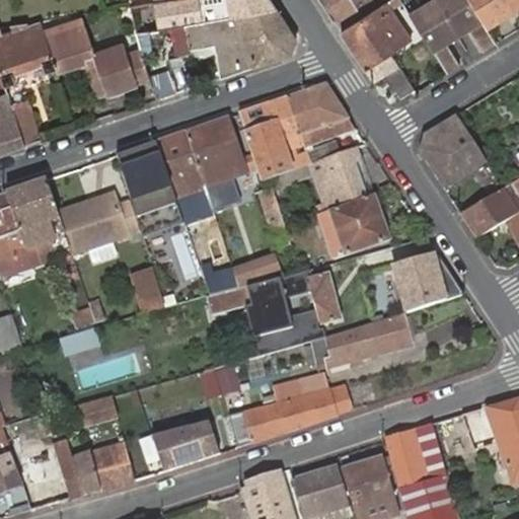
[(195,0),(163,0),(155,2),(132,6),(138,33),(144,32),(164,28),(277,9),(271,0),(228,0),(229,2),(197,7),(195,0)]
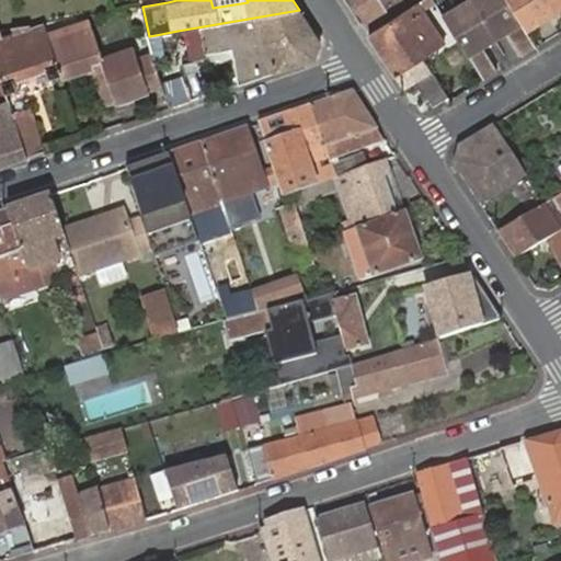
[(346,0),(361,21),(396,0),(346,0)]
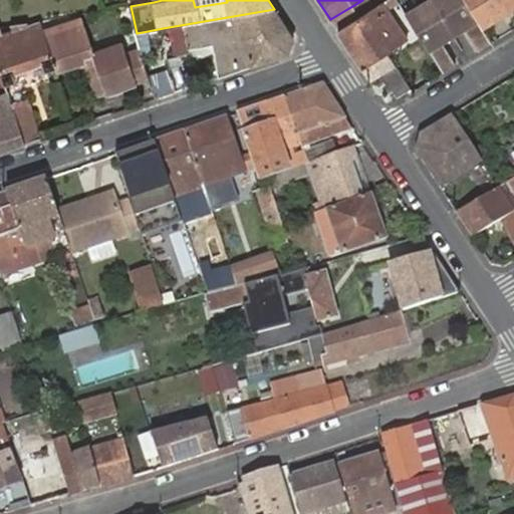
[(432,0),(407,16),(442,73),(458,64),(443,41),(467,26),(481,49),(493,42),(482,25),(466,0),(432,0)]
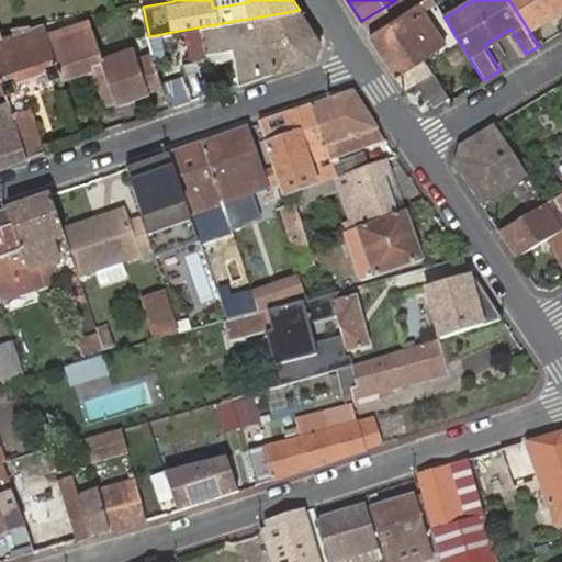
[(561,0),(509,0),(527,27),(561,6),(561,0)]
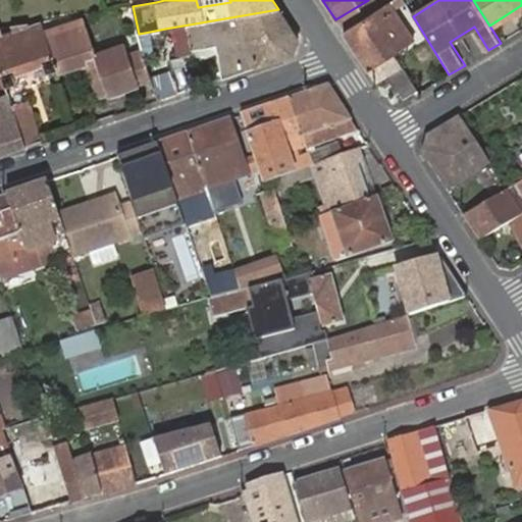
[(343,32),(368,70),(414,42),(389,2),(343,32)]
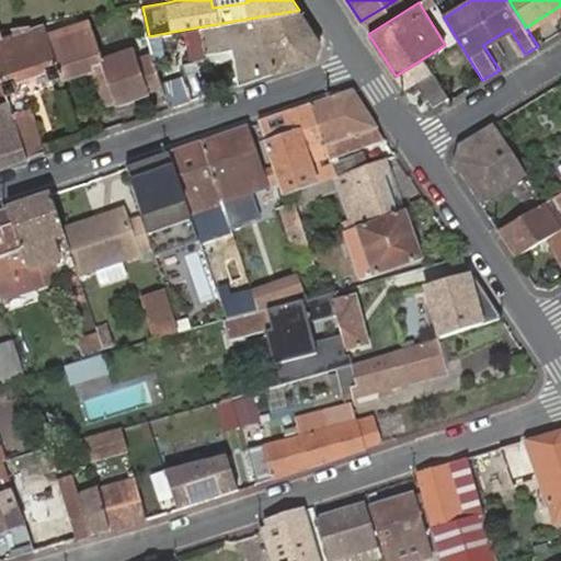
[(320,42),(299,10),(178,31),(183,58),(212,53),(210,47),(235,42),(242,81),(315,56),(320,42)]
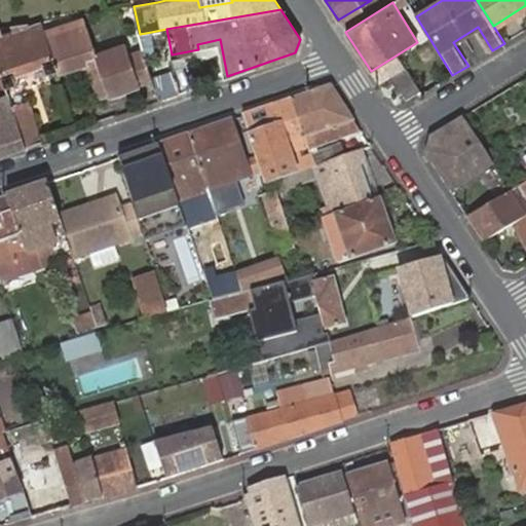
[(109,50),(96,11),(82,13),(82,14),(86,26),(96,55),(109,94),(110,96),(141,85),(152,81),(145,59),(143,48),(129,52),(126,45),(109,50)]
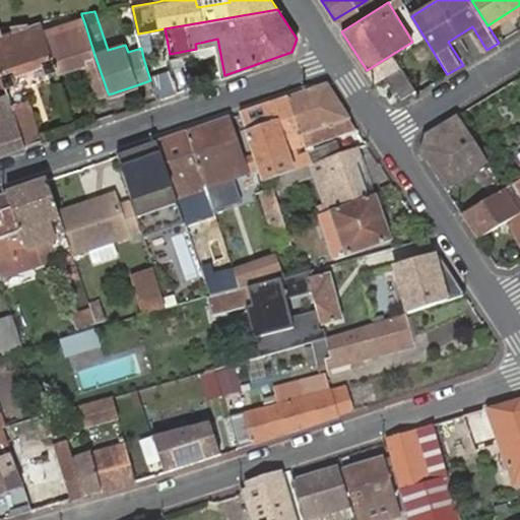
[(85,25),(81,14),(43,27),(47,39),(85,25)]
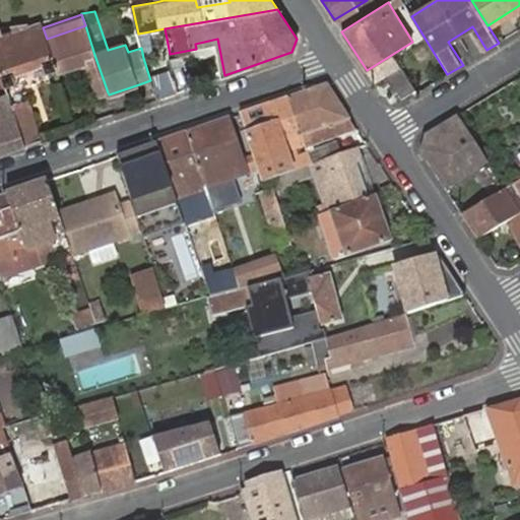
[(3,34),(0,26),(0,67),(5,83),(16,79),(14,72),(43,64),(46,72),(57,68),(47,39),(43,27),(42,21),(3,34)]
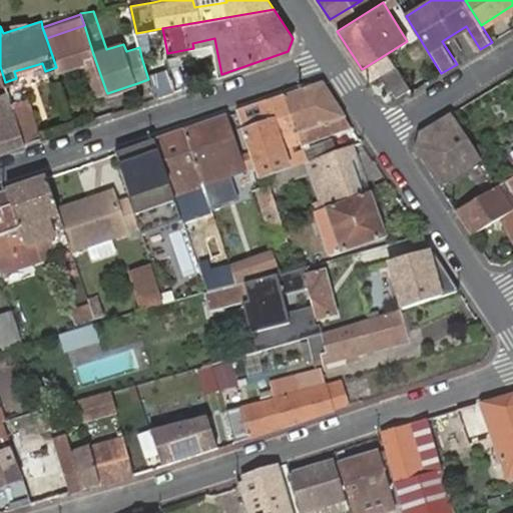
[(46,38),(56,67),(83,58),(95,95),(106,91),(93,54),(84,25),(46,38)]
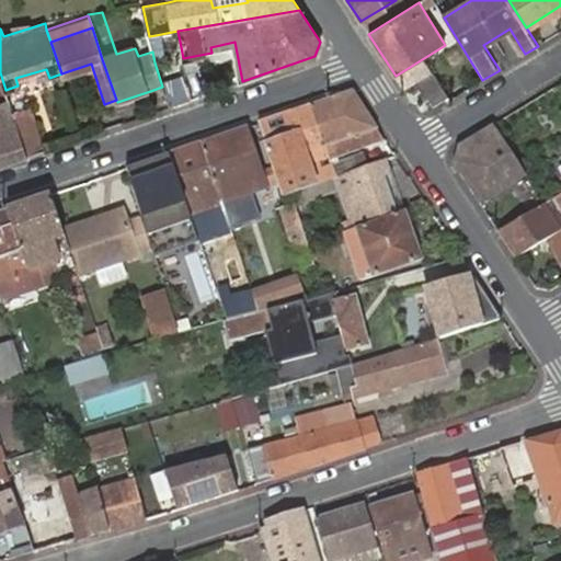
[(155,63),(162,87),(170,106),(191,99),(183,58),(178,31),(156,35),(160,60),(155,63)]
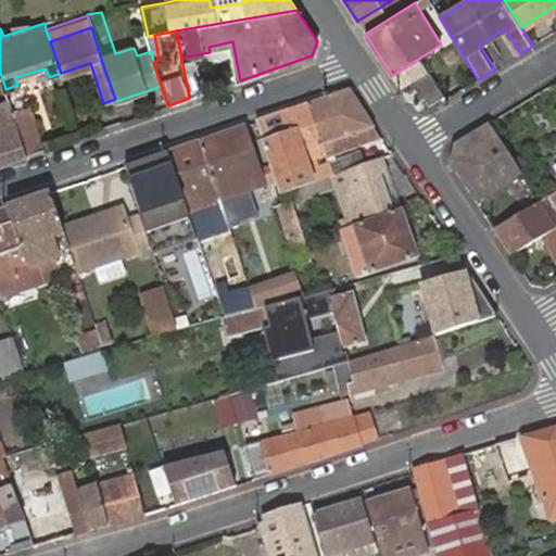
[(429,105),(443,96),(428,72),(414,81),(429,105)]
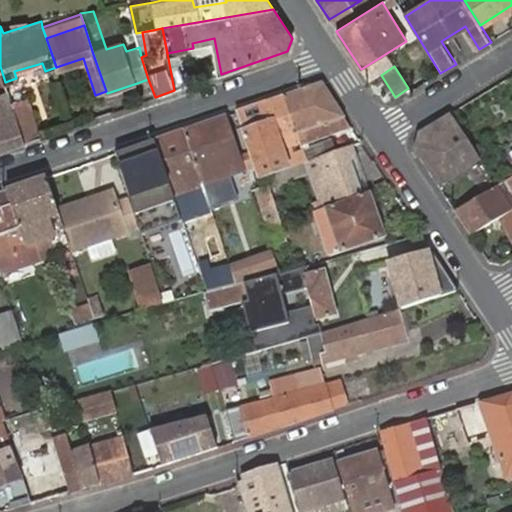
[(321,84),(284,96),(301,144),(332,134),(329,124),(345,119),(321,84)]
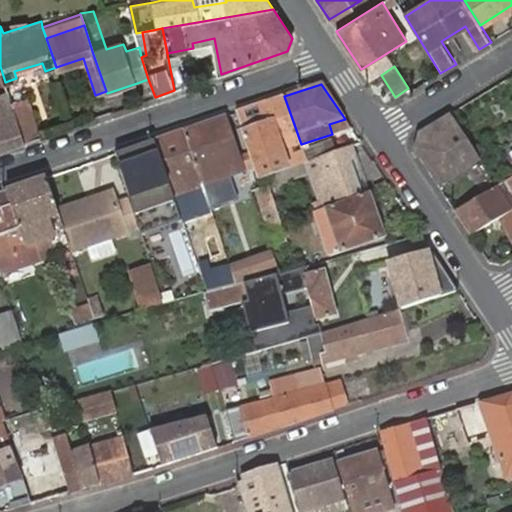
[(9,93),(25,143),(41,137),(25,88),(9,93)]
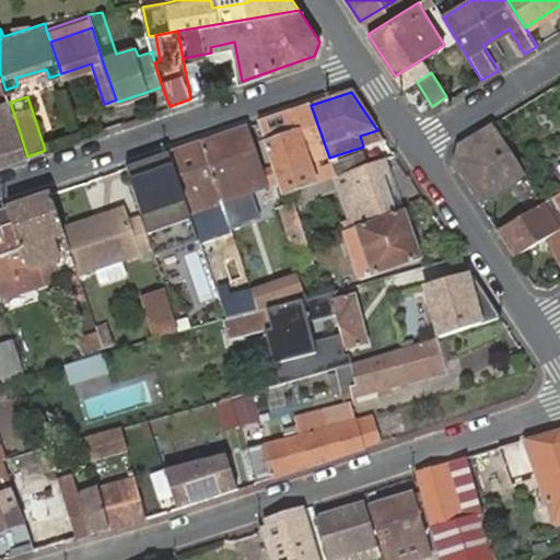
[(0,165),(27,156),(10,102),(0,105),(0,165)]
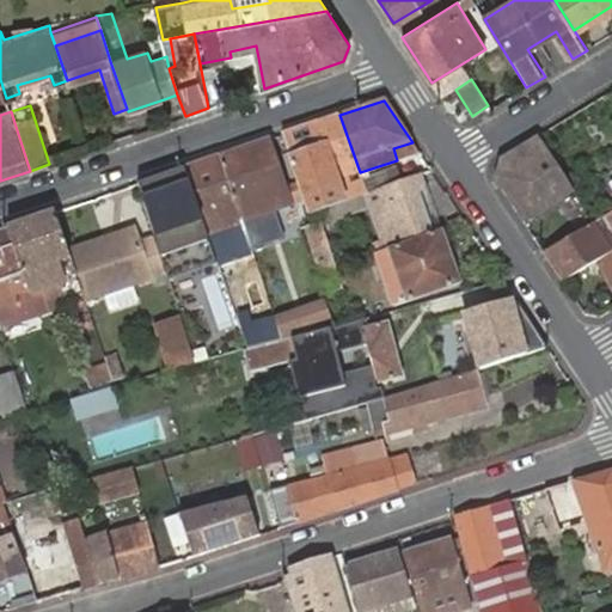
[(340,115),(281,135),(304,200),(308,213),(344,201),(340,187),(361,178),(360,172),(340,115)]
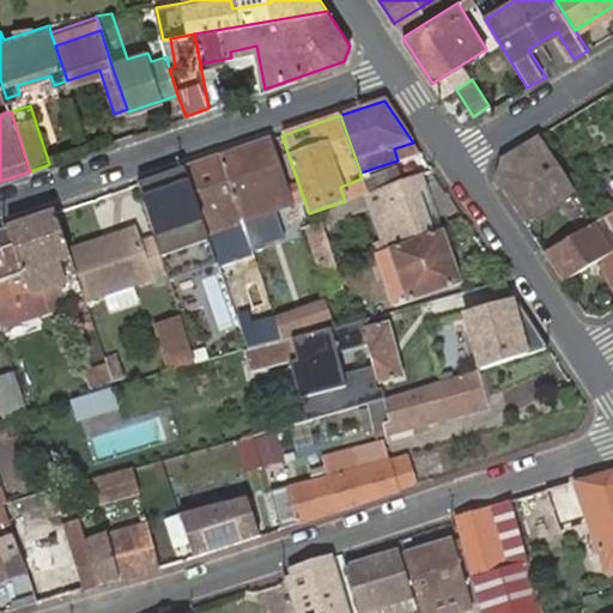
[(576,192),(540,137),(502,159),(496,180),(526,224),(576,192)]
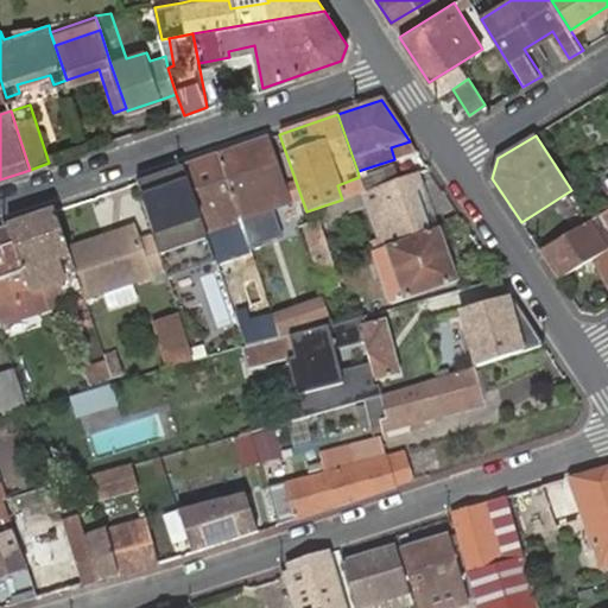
[(268,138),(219,156),(241,222),(249,245),(259,242),(251,216),(291,202),(268,138)]
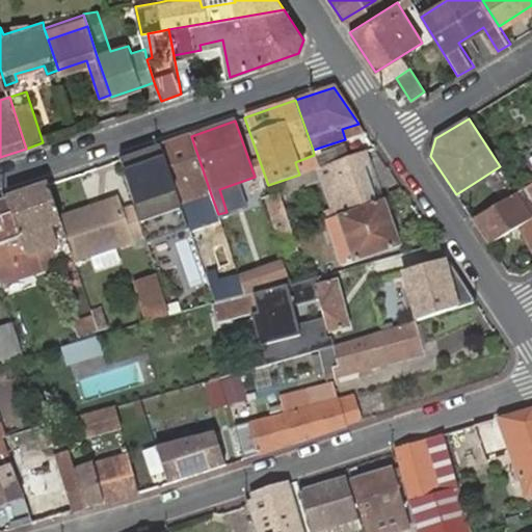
[(345,139),(365,133),(358,124),(342,129),(345,139)]
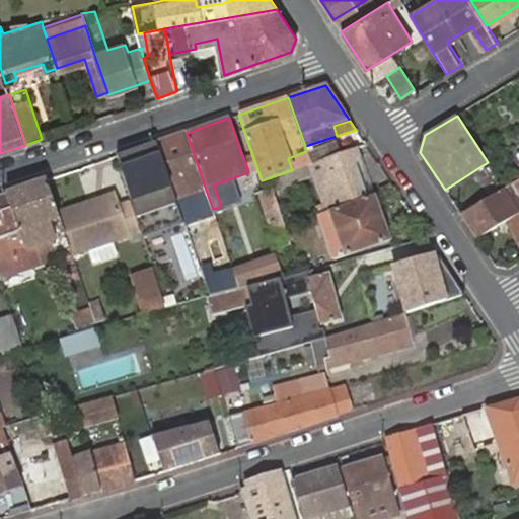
[(156,143),(176,200),(206,190),(187,133),(156,143)]
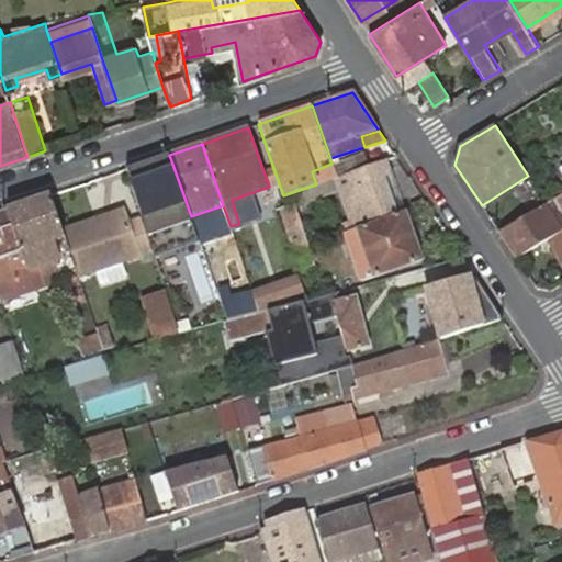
[(332,165),(337,177),(368,167),(364,154),(332,165)]
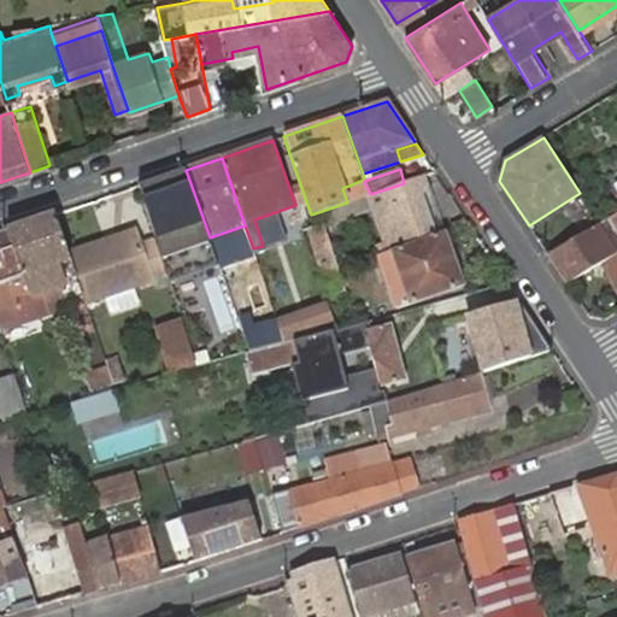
[(186,170),(139,186),(156,236),(168,275),(170,283),(219,266),(210,238),(186,170)]
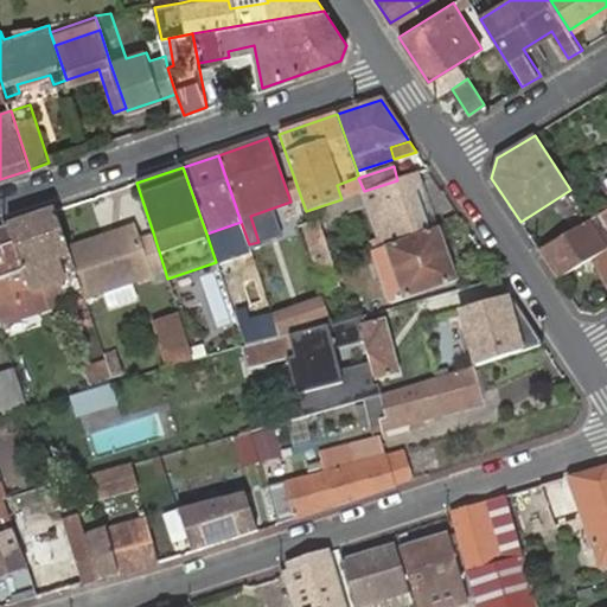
[(383,247),(426,231),(414,192),(421,189),(415,173),(397,180),(364,191),(383,247)]
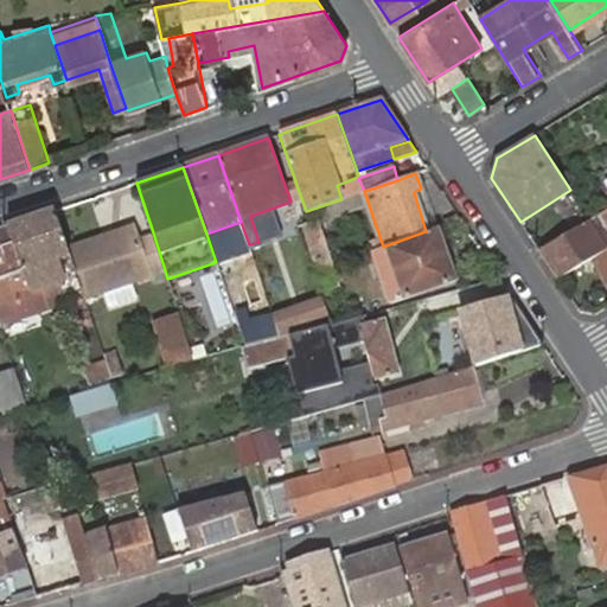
[(337,185),(342,199),(346,198),(364,191),(358,178),(358,177),(337,185)]
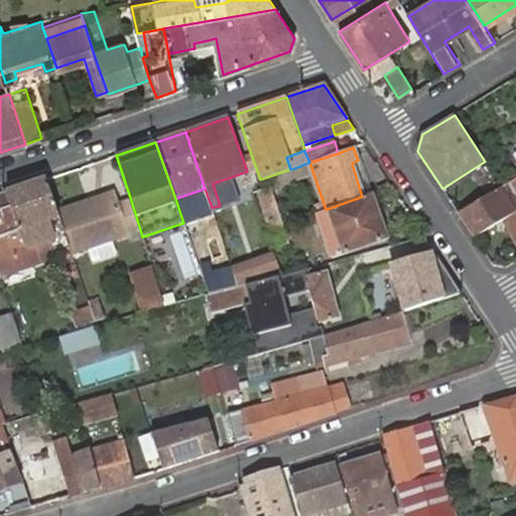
[(256,168),(247,171),(255,194),(259,192),(264,190),(260,179),(256,168)]
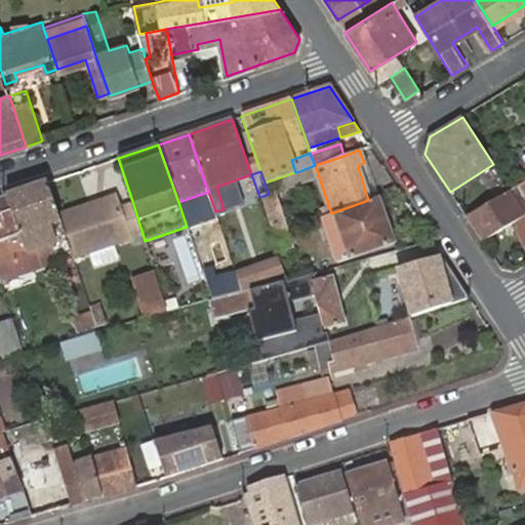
[(295,172),(265,183),(269,194),(264,196),(276,231),(290,227),(279,193),(304,184),(299,171),(295,172)]
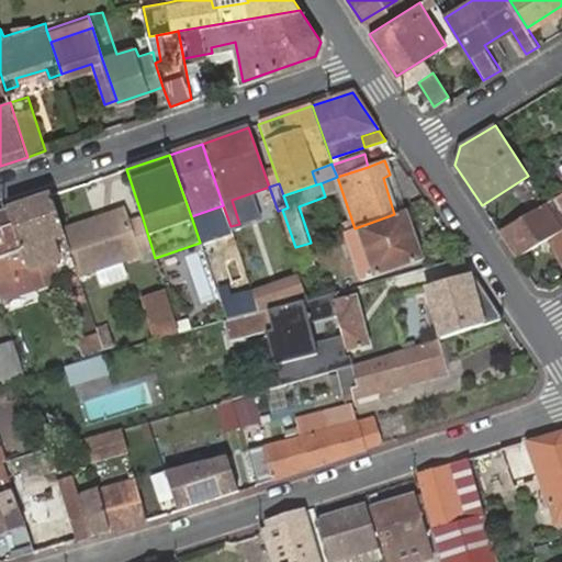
[(71,255),(63,231),(49,195),(0,212),(0,303),(0,304),(62,283),(57,269),(75,263),(71,255)]
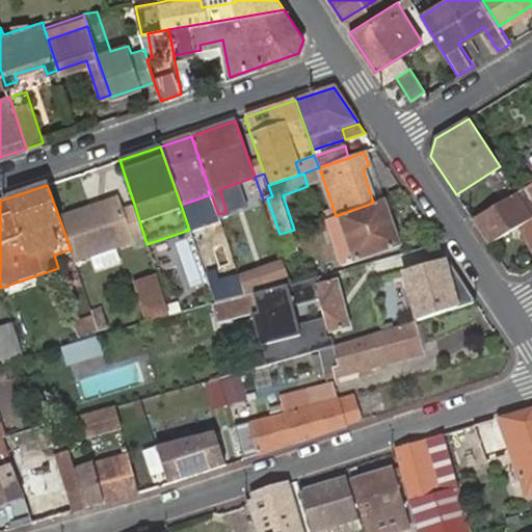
[(531,195),(527,187),(472,219),(489,246),(525,224),(528,231),(524,234),(531,248),(531,195)]
